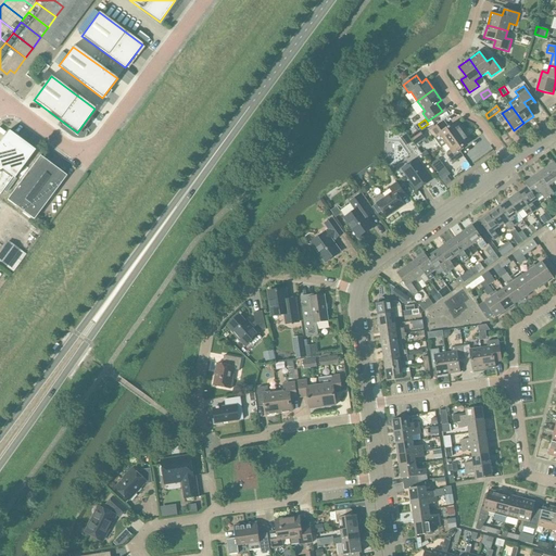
[(441,148),(446,144),(464,131),(457,122),(449,127),(447,127),(449,128),(445,130),(441,125),(430,133),(434,139),(441,148)]
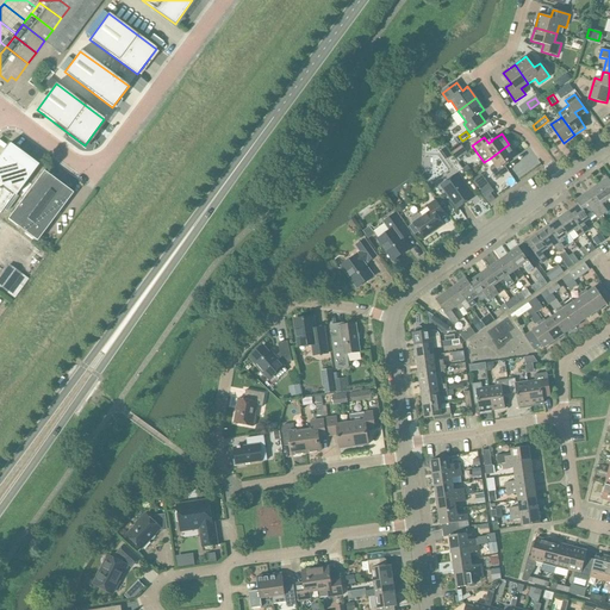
[(18,197),(16,195),(38,165),(10,143),(0,156),(0,212),(2,210),(7,212),(18,197)]
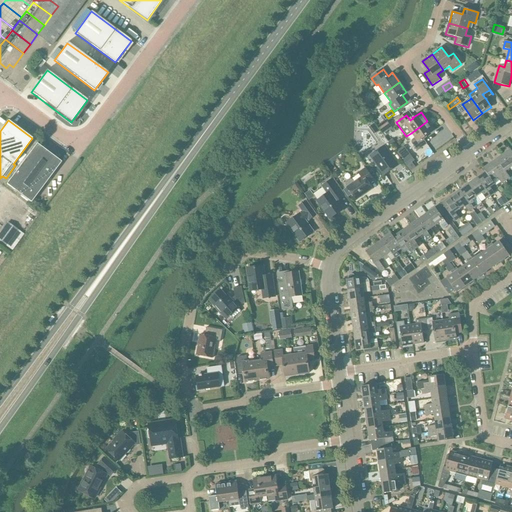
[(386,120),(377,127),(383,135),(392,128),(386,120)]
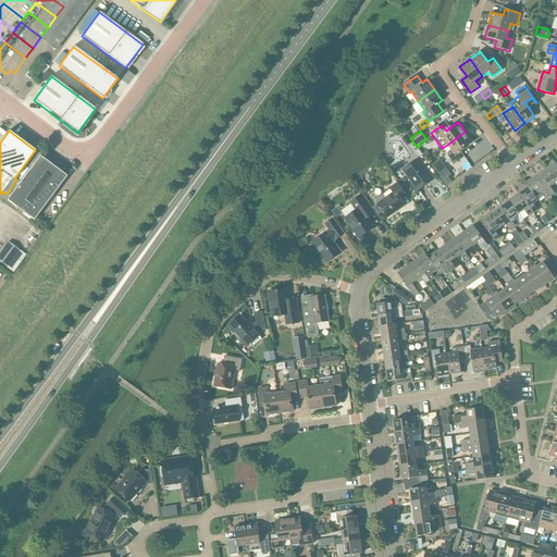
[(465,132),(447,145),(452,150),(449,152),(448,153),(448,155),(448,156),(449,158),(454,164),(465,157),(460,150),(472,143),(465,132)]
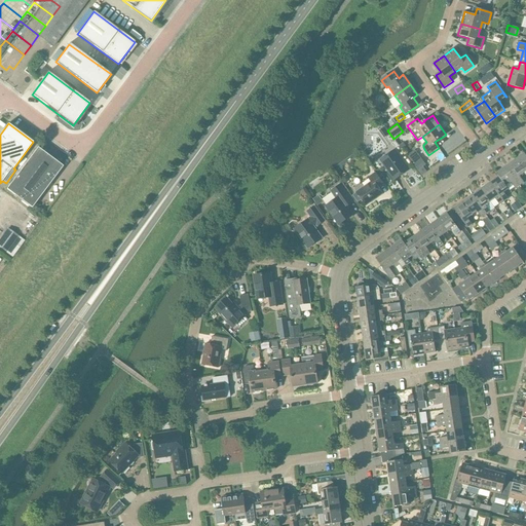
[(32,209),(63,166),(38,148),(6,189),(32,209)]
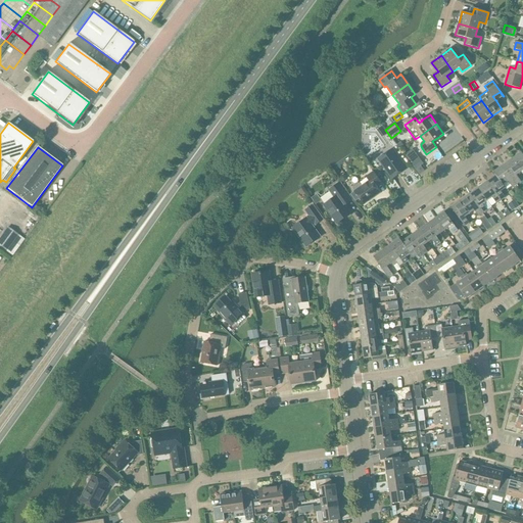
[(407,170),(400,161),(392,150),(379,159),(392,179),(407,170)]
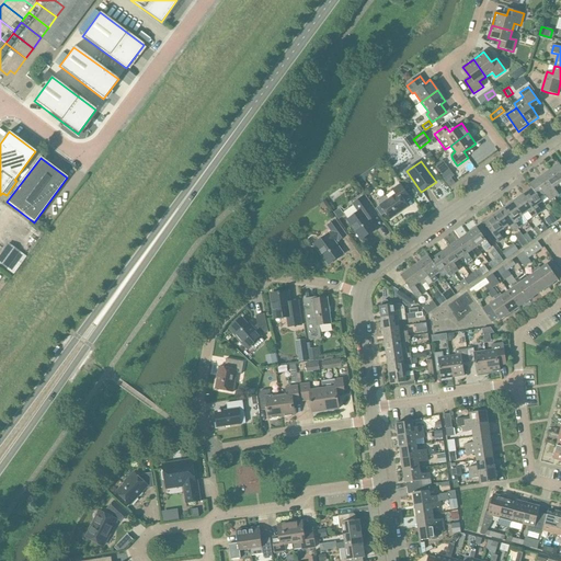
[(550,171),(559,184),(560,182),(560,165),(560,163),(550,171)]
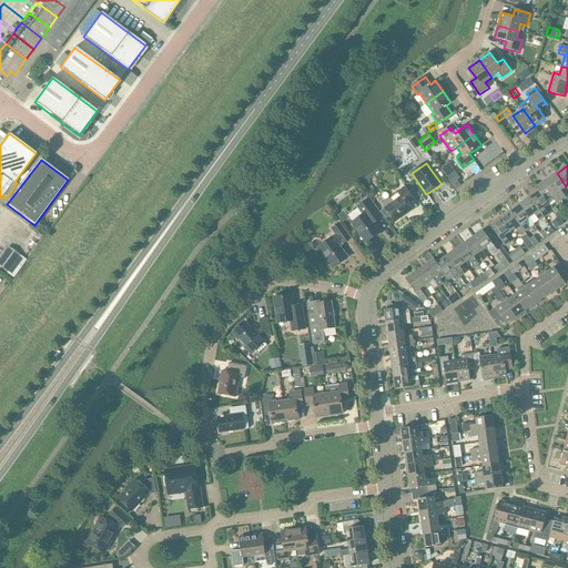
[(453,170),(445,175),(450,184),(458,179),(453,170)]
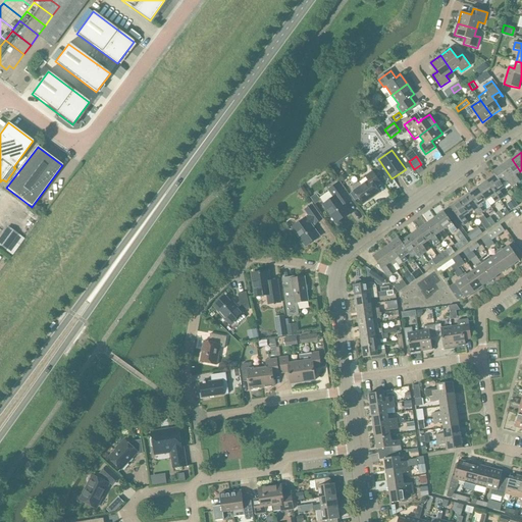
[(520,171),(512,159),(503,165),(516,184),(520,180),(516,174),(520,171)]
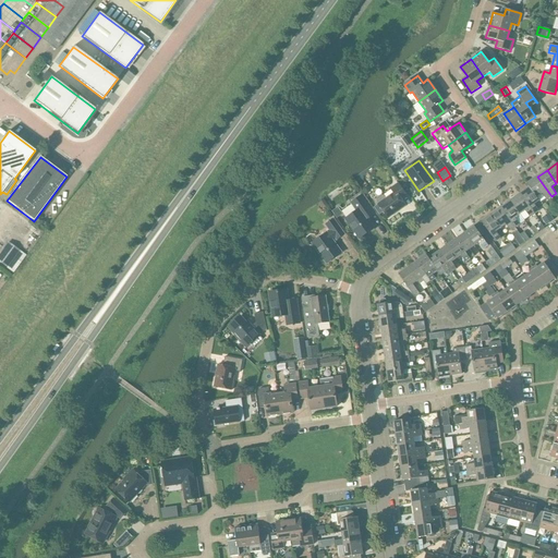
[(537,177),(528,183),(537,196),(542,193),(547,199),(552,196),(537,177)]
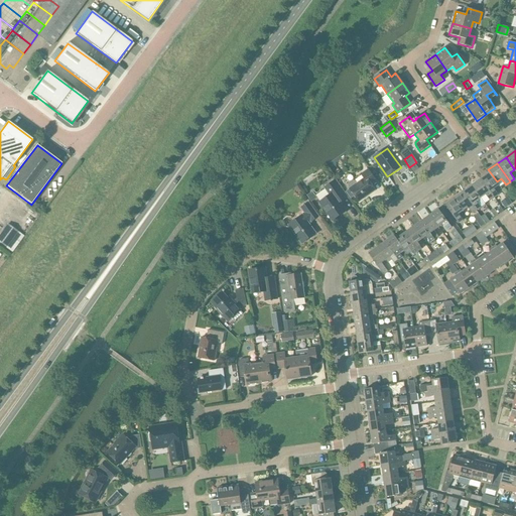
[(497,181),(488,169),(488,170),(490,173),(481,179),(495,198),(499,195),(494,188),(499,185),(497,181)]
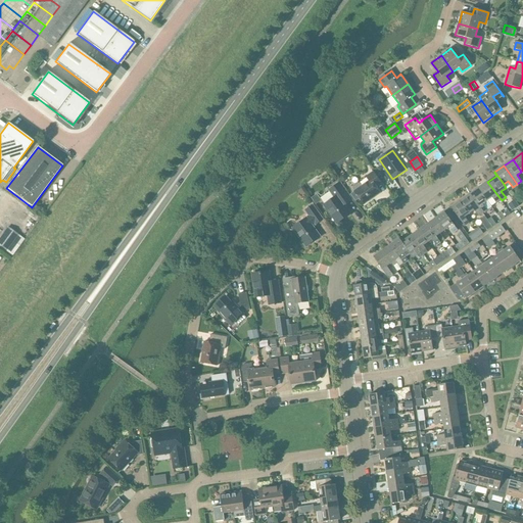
[(370,181),(363,186),(362,186),(360,184),(358,184),(354,184),(353,186),(353,189),(353,191),(364,204),(380,193),(376,187),(381,183),(373,173),(367,177),(370,181)]
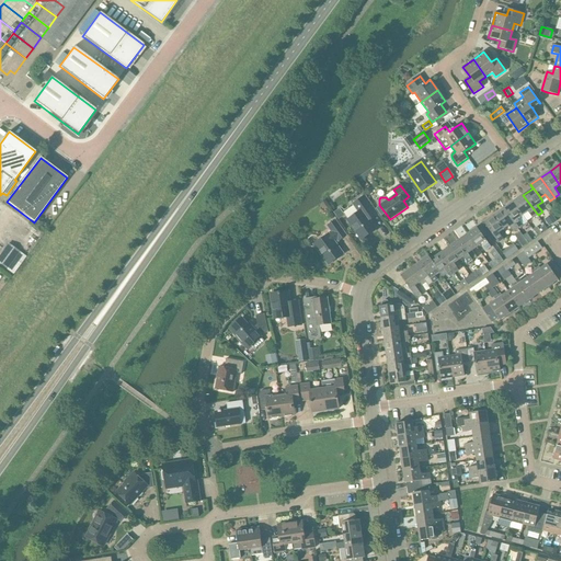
[(514,202),(523,215),(528,212),(533,218),(538,215),(523,195),(514,202)]
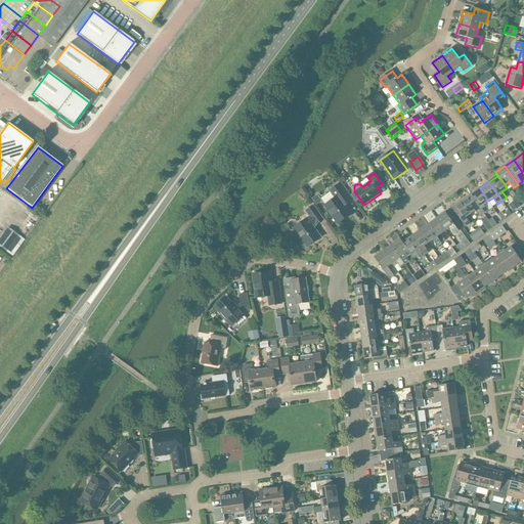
[(324,206),(332,216),(338,224),(351,214),(342,202),(348,198),(349,199),(350,199),(344,190),(340,184),(331,190),(336,199),(324,206)]
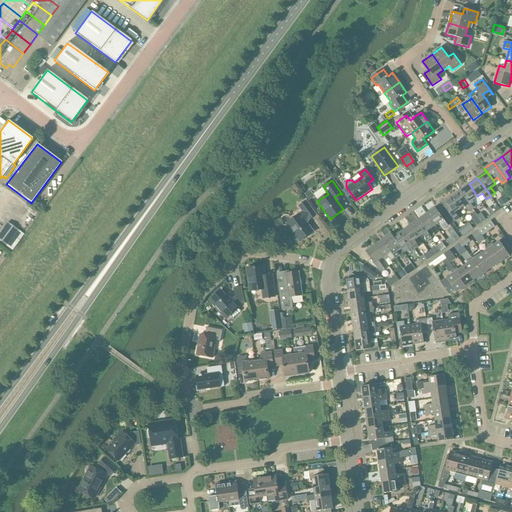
[(460,190),(473,209),(482,202),(477,196),(469,184),(460,190)]
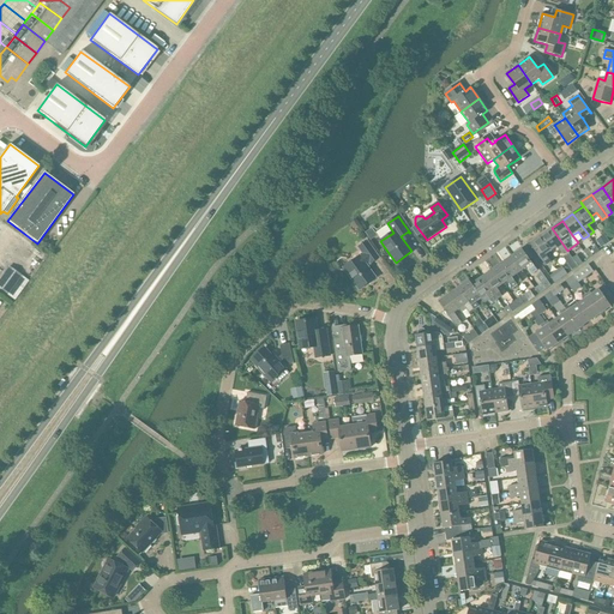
[(372,228),(365,233),(371,241),(378,236),(372,228)]
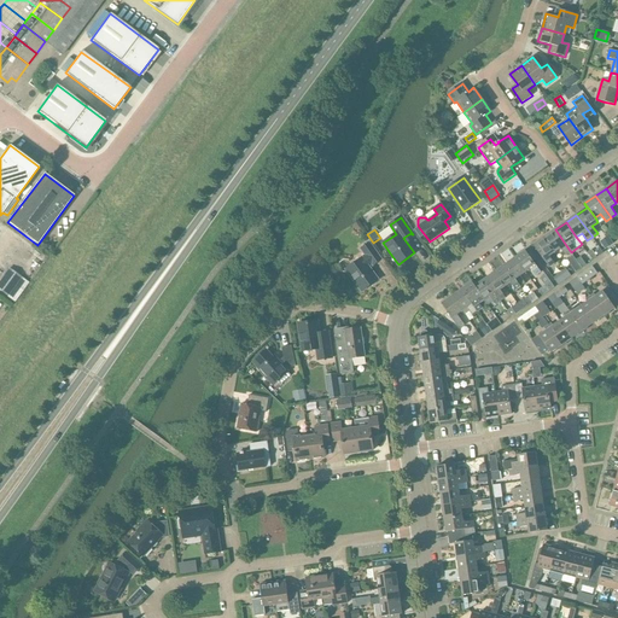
[(544,238),(555,252),(560,248),(566,256),(571,252),(555,229),(544,238)]
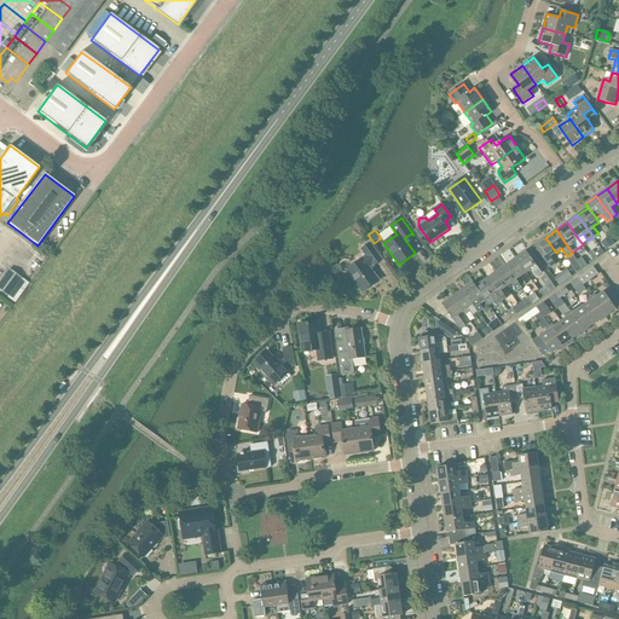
[(606,250),(614,244),(608,236),(600,242),(606,250)]
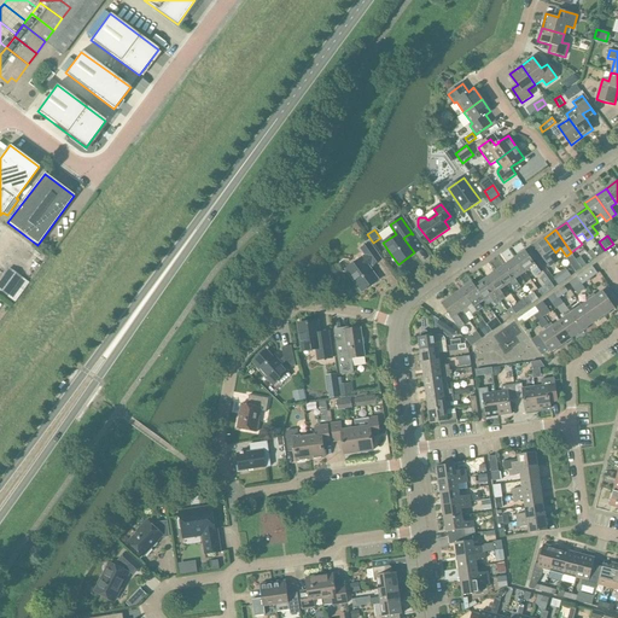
[(534,245),(541,255),(549,267),(554,263),(549,256),(555,252),(544,238),(534,245)]
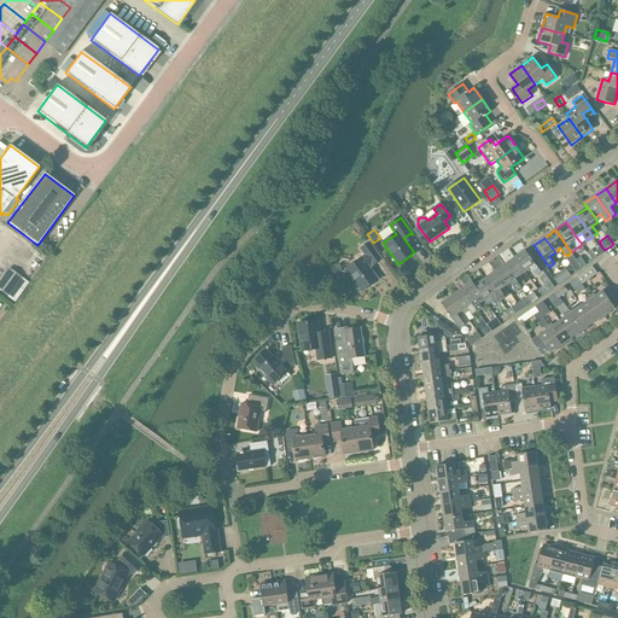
[(362,258),(347,269),(362,292),(378,280),(368,267),(372,263),(373,266),(382,260),(374,250),(369,244),(361,249),(366,256),(362,258)]
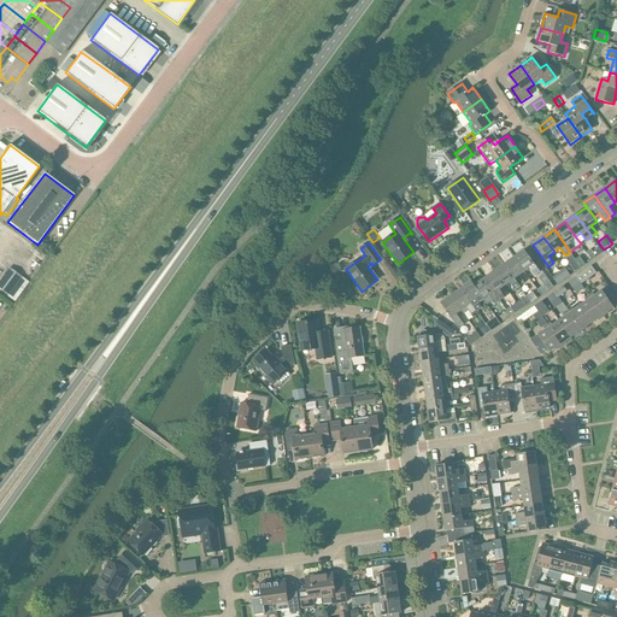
[(515,258),(524,271),(529,268),(535,276),(540,272),(524,251),(515,258)]
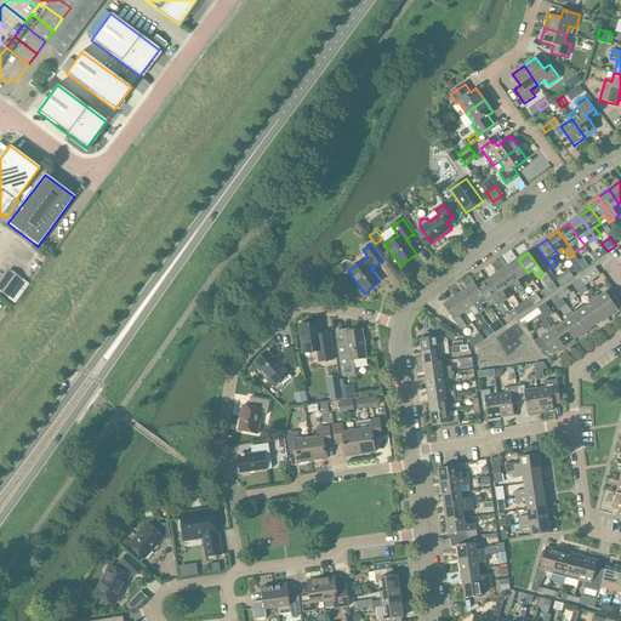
[(579,261),(582,265),(585,269),(590,266),(584,257),(579,261)]
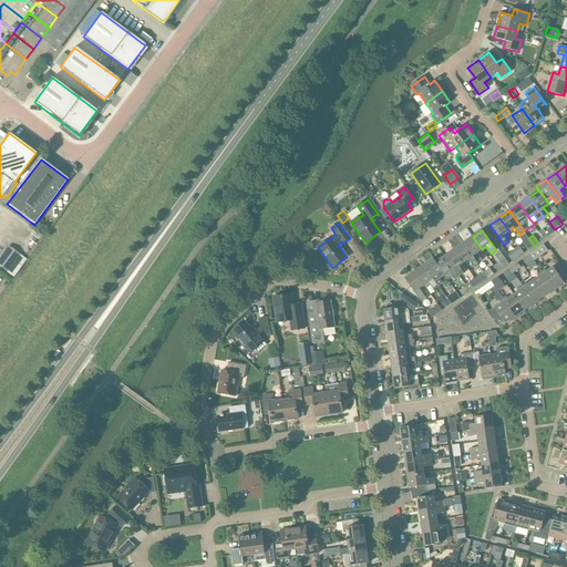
[(464,244),(477,263),(482,260),(477,253),(482,249),(473,237),(464,244)]
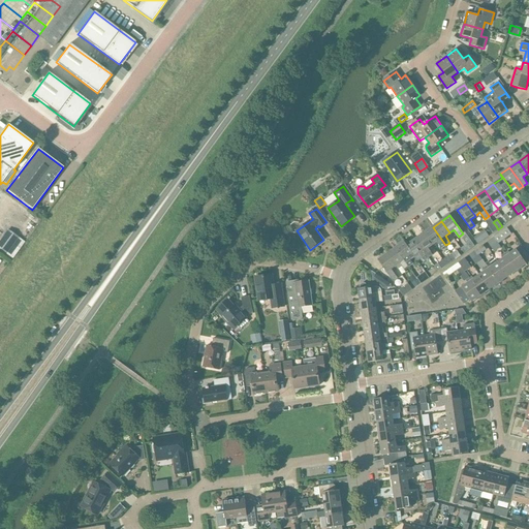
[(424,232),(433,245),(437,242),(441,248),(445,245),(433,227),(424,232)]
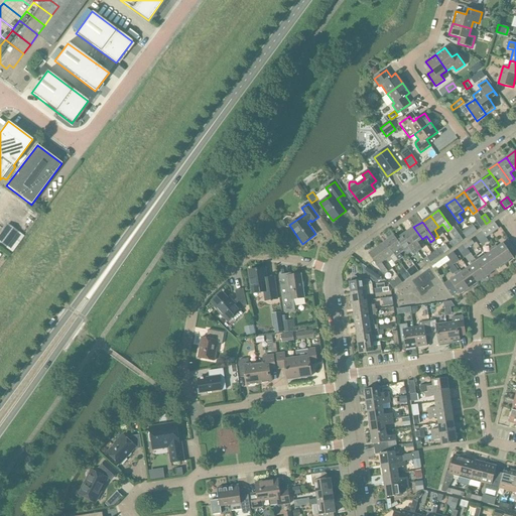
[(486,237),(493,233),(499,228),(495,223),(482,232),(485,236),(486,237)]
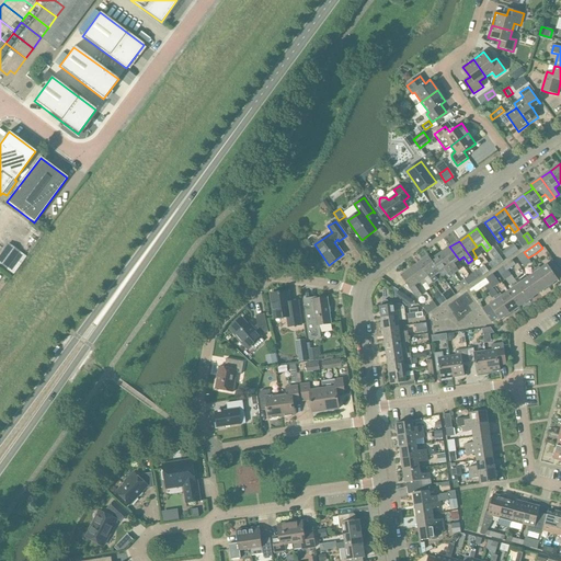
[(7,270),(13,274),(26,258),(8,244),(0,254),(0,263),(8,270),(7,270)]
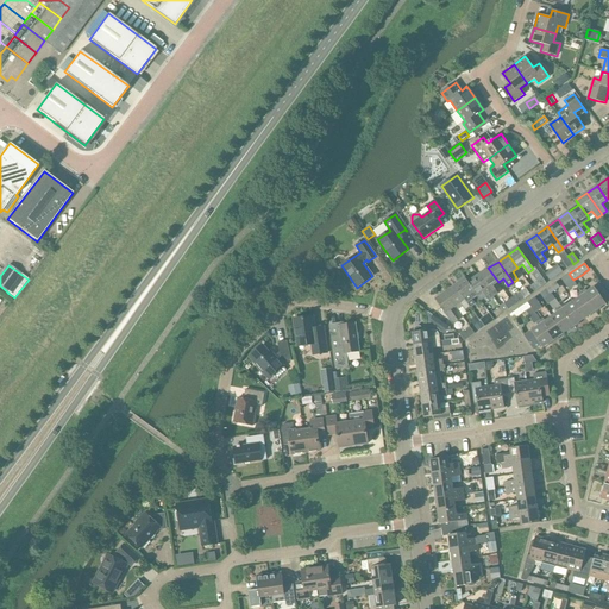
[(478,275),(494,296),(498,293),(493,286),(498,282),(488,268),(478,275)]
